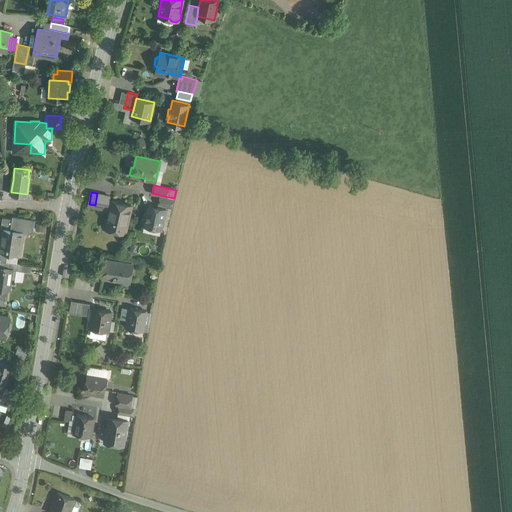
[(174,198),(160,195),(158,204),(172,207),(174,198)]
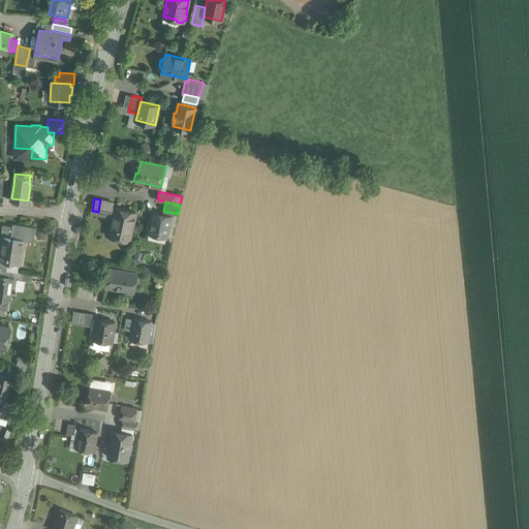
[(135,212),(116,207),(110,236),(129,240),(135,212)]
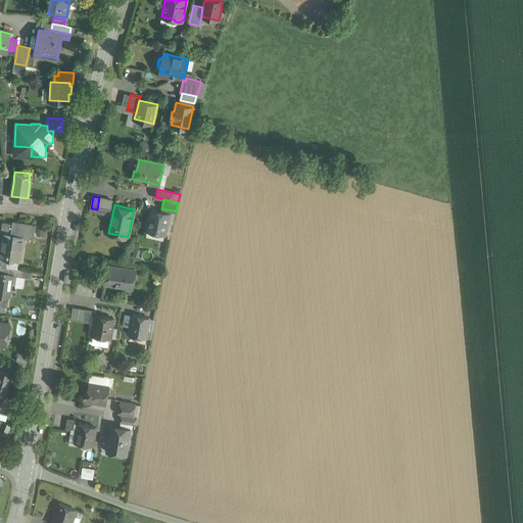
[(170,214),(152,209),(150,219),(147,221),(146,226),(147,229),(147,230),(164,234),(170,214)]
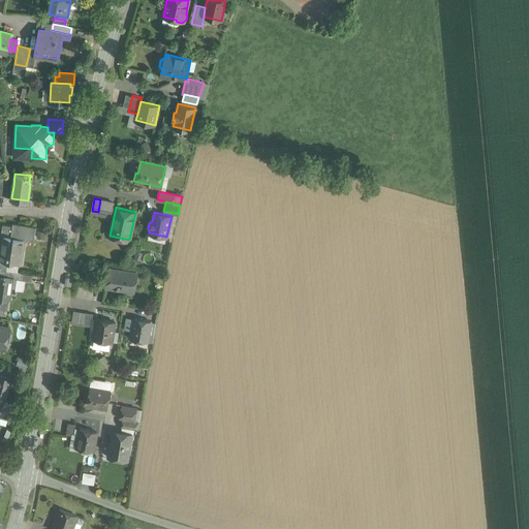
[(36,227),(12,224),(12,226),(2,224),(1,237),(3,237),(23,240),(34,241),(36,227)]
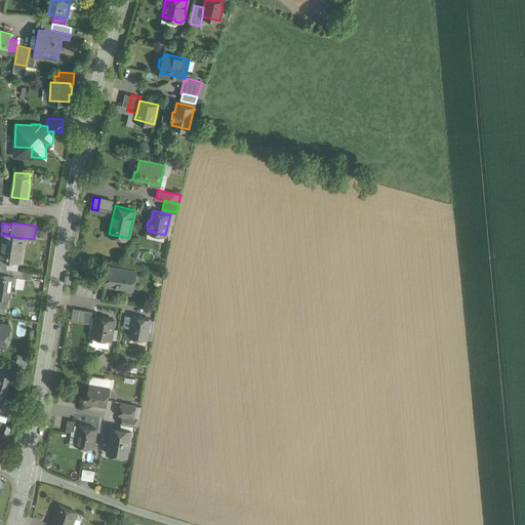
[(23,238),(3,235),(0,255),(0,267),(6,269),(8,258),(17,260),(17,258),(22,259),(23,248),(18,248),(19,246),(22,247),(23,238)]
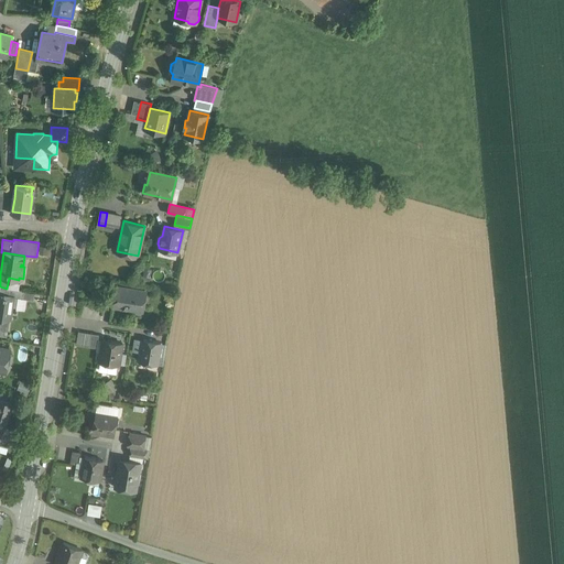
[(0,286),(0,295),(4,296),(4,295),(9,295),(10,289),(7,289),(0,286)]
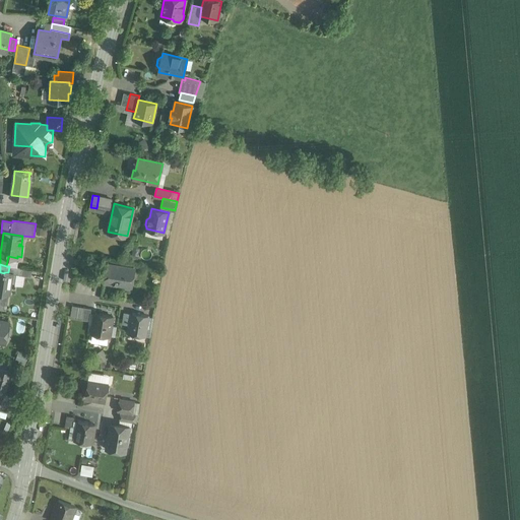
[(135,268),(108,264),(105,282),(124,285),(126,288),(129,288),(132,286),(133,282),(131,280),(132,273),(134,271),(135,268)]
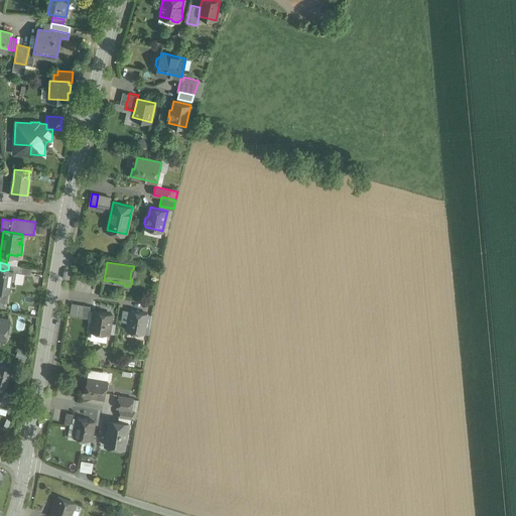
[(22,266),(9,264),(8,270),(13,271),(13,272),(19,272),(19,273),(21,273),(22,266)]
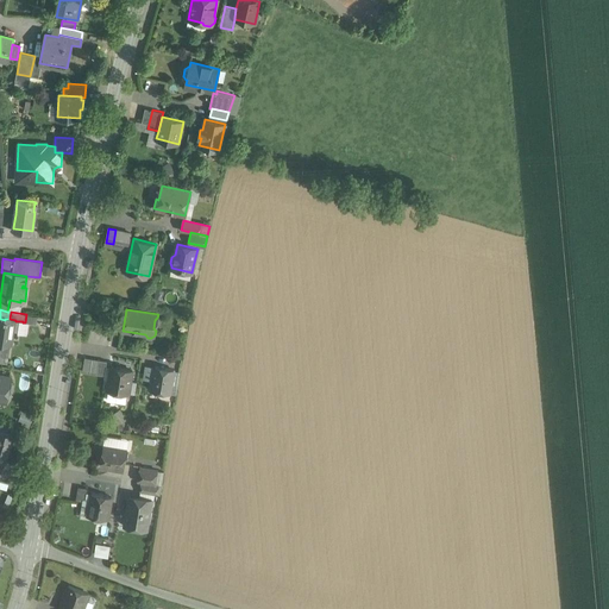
[(5,320),(0,319),(0,365),(2,366),(4,359),(6,359),(7,359),(7,358),(10,344),(12,344),(16,321),(16,320),(10,319),(5,319),(5,320)]
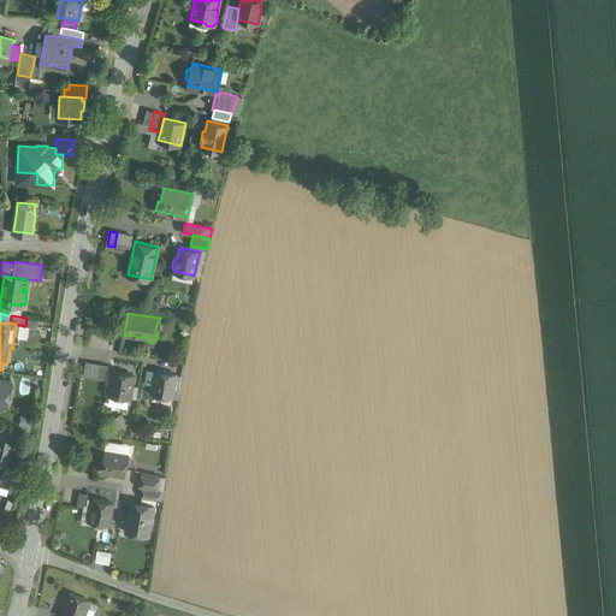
[(108,365),(100,363),(98,378),(106,379),(108,365)]
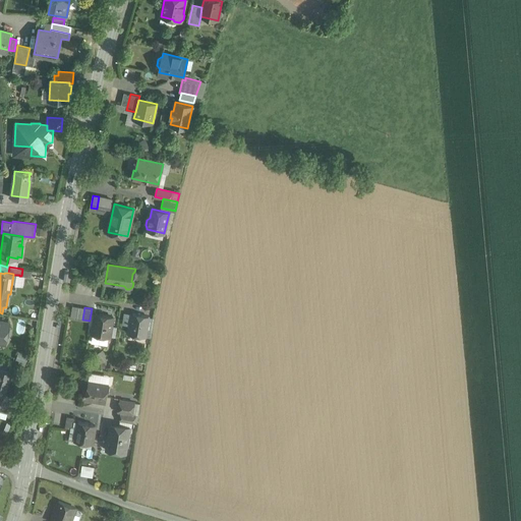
[(113,316),(95,313),(94,324),(92,326),(91,330),(92,332),(92,334),(110,336),(113,316)]
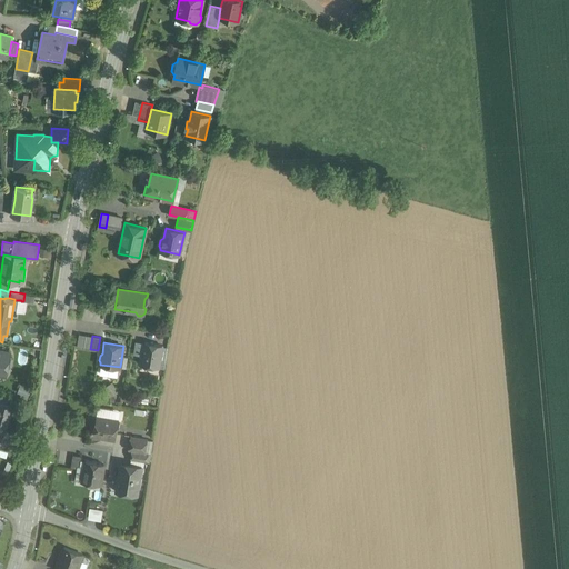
[(162,345),(145,342),(141,365),(158,367),(162,345)]
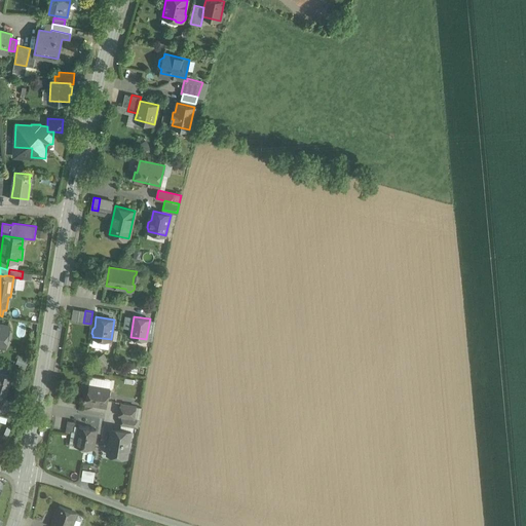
[(8,326),(0,324),(0,342),(6,343),(8,326)]
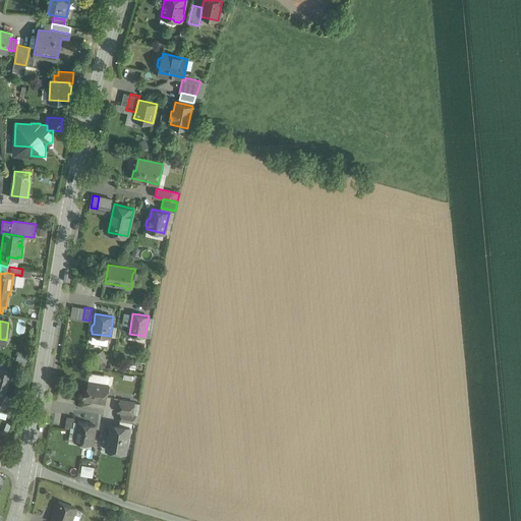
[(0,404),(3,394),(5,395),(5,394),(11,371),(0,368),(0,404)]
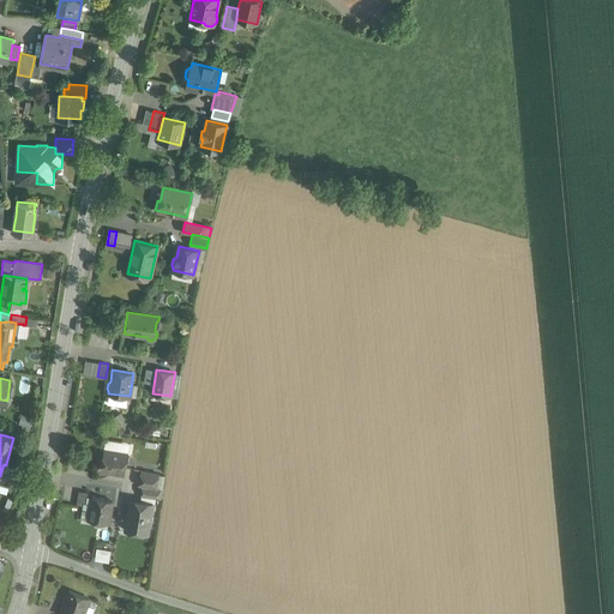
[(127,453),(104,450),(101,470),(124,474),(127,453)]
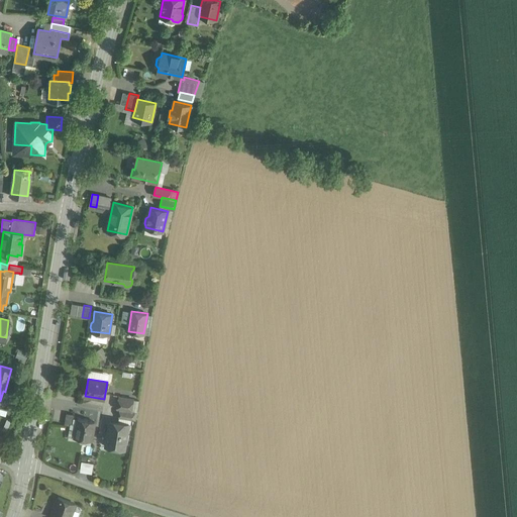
[(11,393),(5,391),(5,392),(3,391),(0,401),(0,406),(7,408),(11,393)]
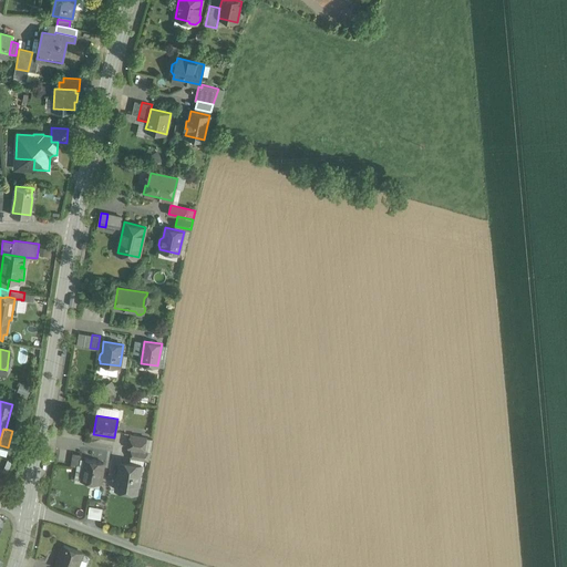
[(146,437),(131,435),(129,449),(132,449),(144,451),(146,437)]
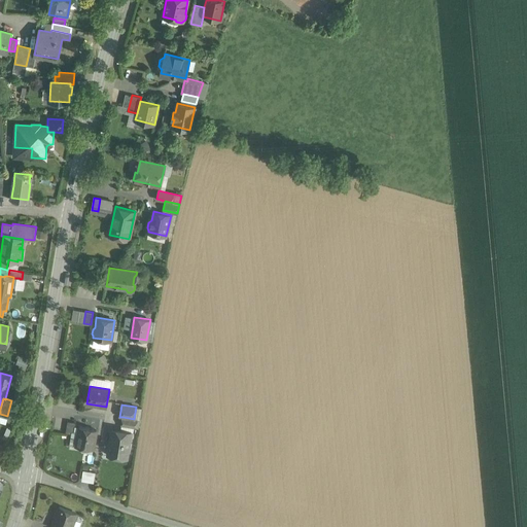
[(134,419),(123,417),(121,425),(136,427),(137,420),(134,419)]
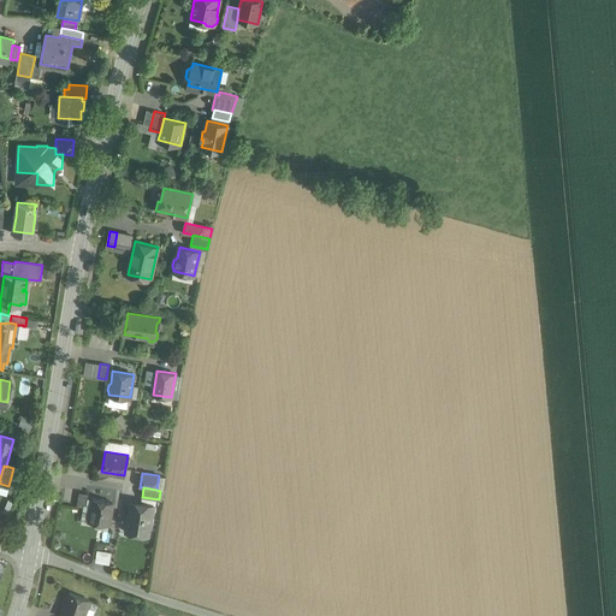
[(89,493),(78,492),(76,507),(83,507),(84,504),(87,505),(89,493)]
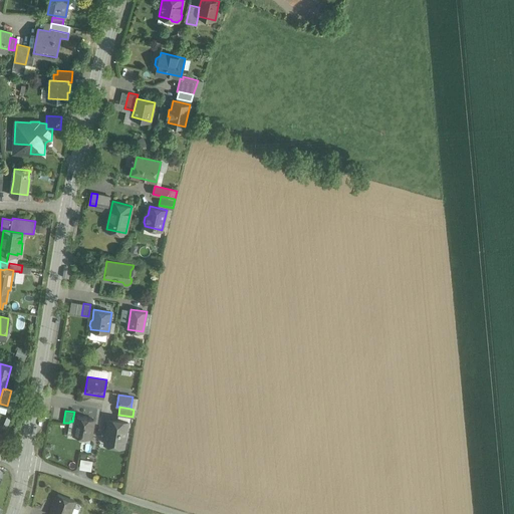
[(93,419),(77,417),(74,435),(91,438),(93,419)]
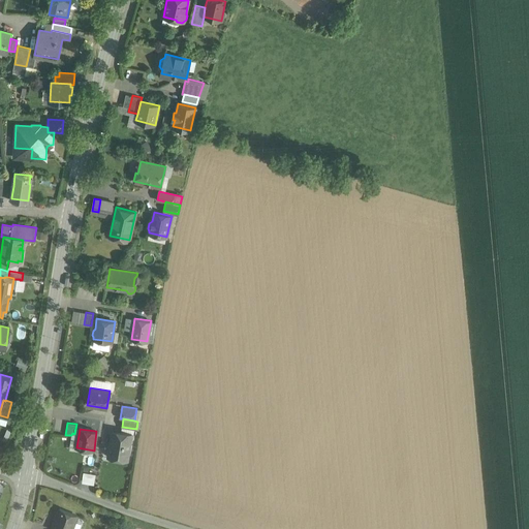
[(131,434),(113,431),(109,456),(110,457),(110,454),(119,455),(121,459),(127,460),(131,434)]
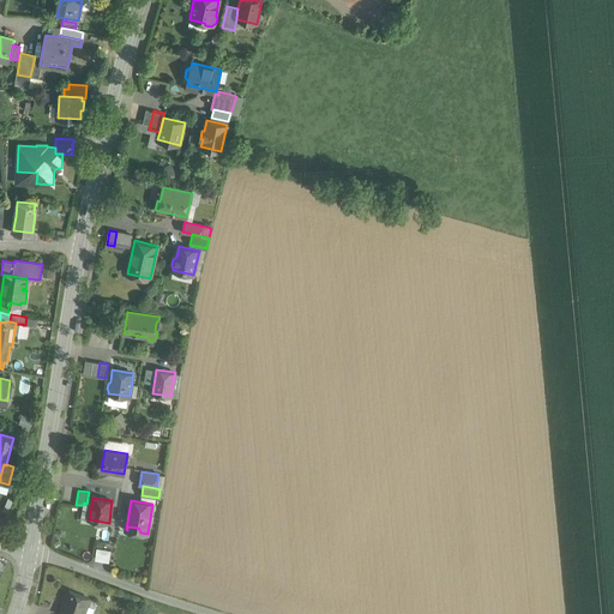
[(109,561),(112,549),(97,547),(95,559),(109,561)]
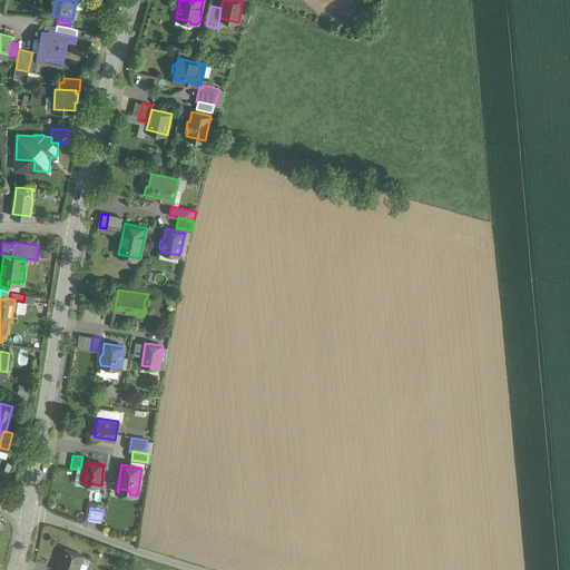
[(77,569),(82,556),(64,548),(61,556),(60,554),(58,561),(59,562),(56,569),(77,569)]
